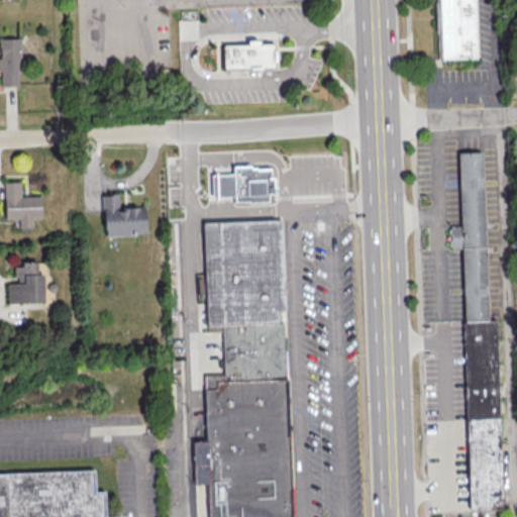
[(476,0),(479,58),(442,60),(439,0),(476,0)]
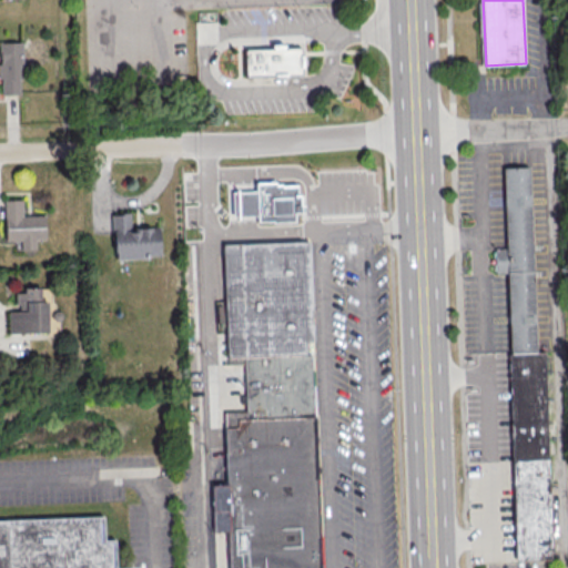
[(20,41),(0,41),(0,93),(21,93),(20,41)]
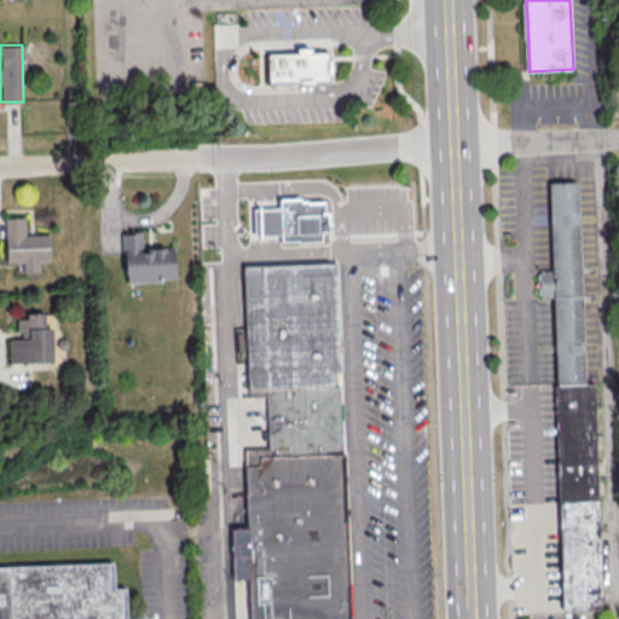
[(331,79),(316,80),(317,84),(301,85),(301,80),(266,82),(265,56),(299,55),(298,50),(313,48),(313,55),(330,53),(331,79)]
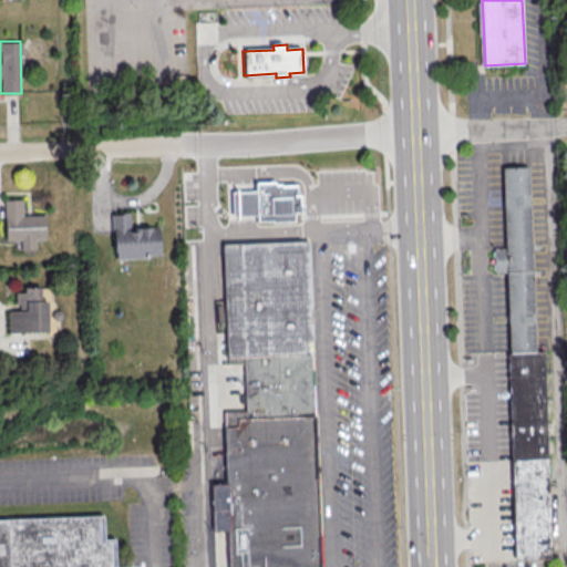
[(528,167),(536,353),(542,353),(550,559),(517,560),(501,168),(528,167)]
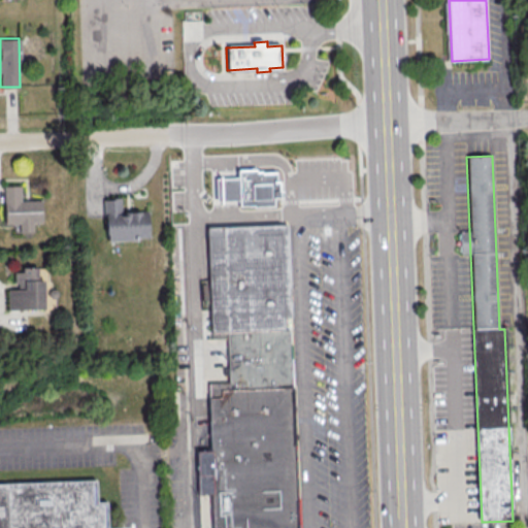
[(218,207),(217,183),(237,182),(237,177),(284,175),(285,198),(282,198),(282,205),(218,207)]
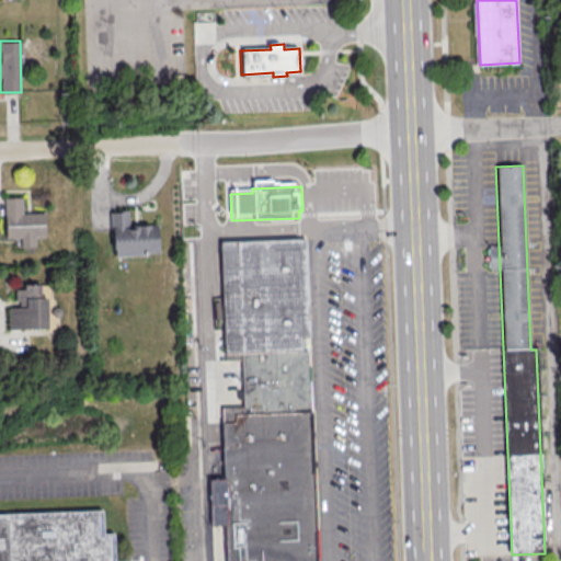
[(45,237),(44,212),(22,213),(21,196),(3,197),(6,238),(20,238),(20,248),(35,247),(34,237),(45,237)]
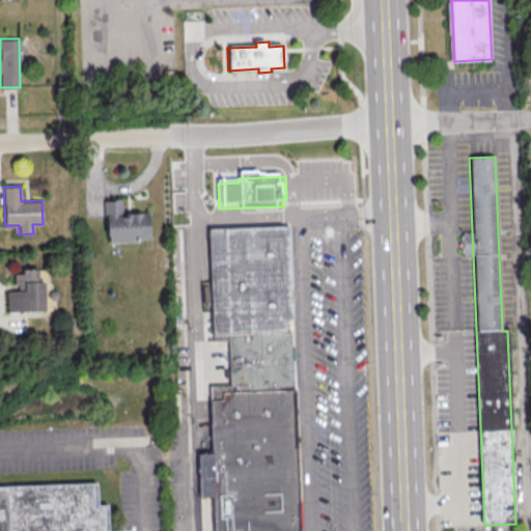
[(105,199),(105,242),(149,241),(148,213),(121,213),(121,199),(105,199)]
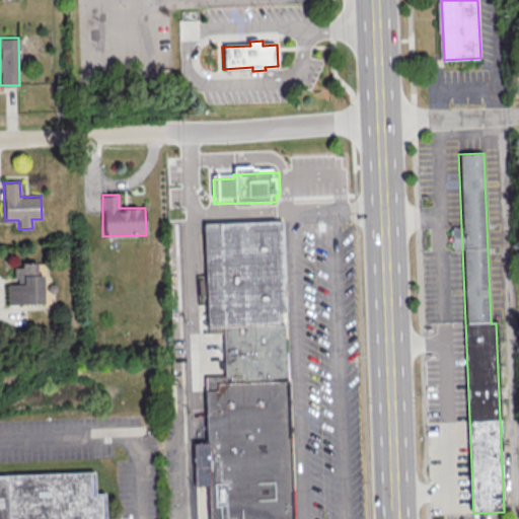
[(204,224),(285,220),(289,315),(282,315),(282,325),(287,325),(296,518),(212,518),(211,486),(198,487),(196,445),(209,444),(206,378),(226,377),(223,326),(209,327),(204,224)]
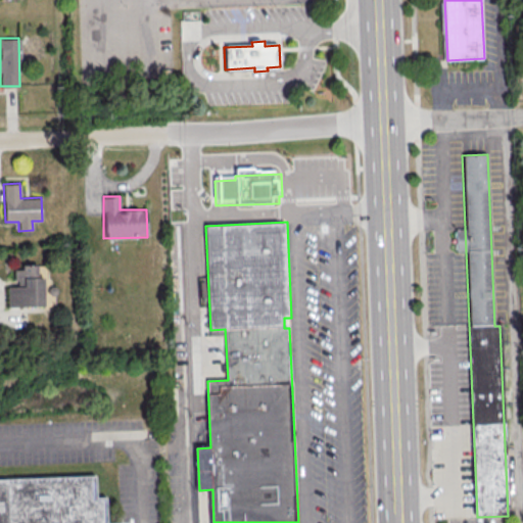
[(43,306),(43,277),(37,277),(37,265),(20,265),(20,269),(14,269),(14,286),(6,286),(7,307),(43,306)]
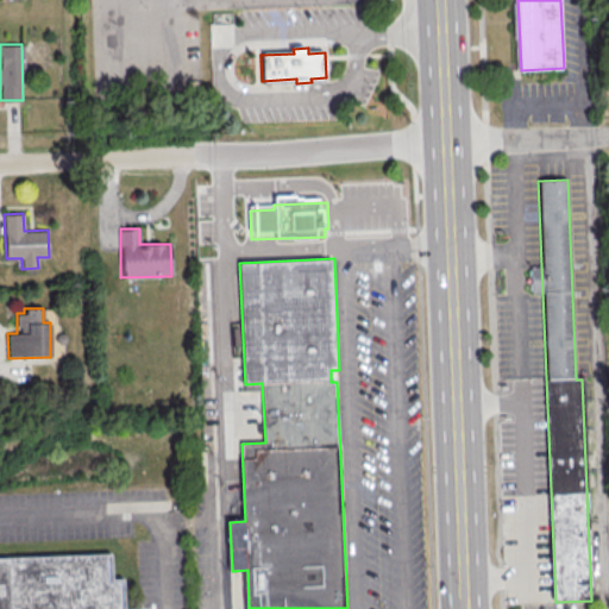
[(0,608),(0,559),(113,554),(114,581),(126,579),(127,608),(0,608)]
